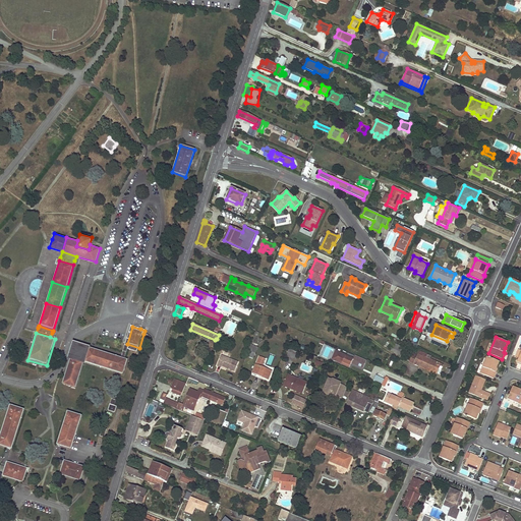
[(123,377),(127,361),(74,344),(62,386),(75,390),(83,364),(123,377)]
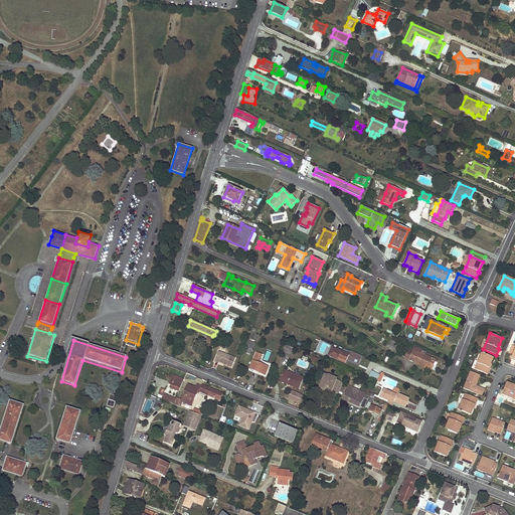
[(399,344),(389,340),(386,347),(396,351),(399,344)]
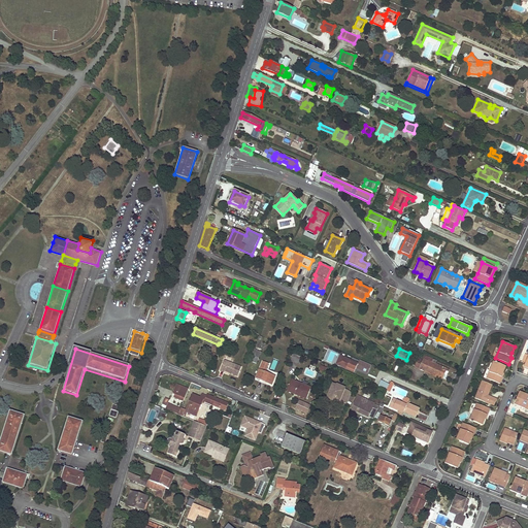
[(298,364),(301,358),(294,354),(291,361),(298,364)]
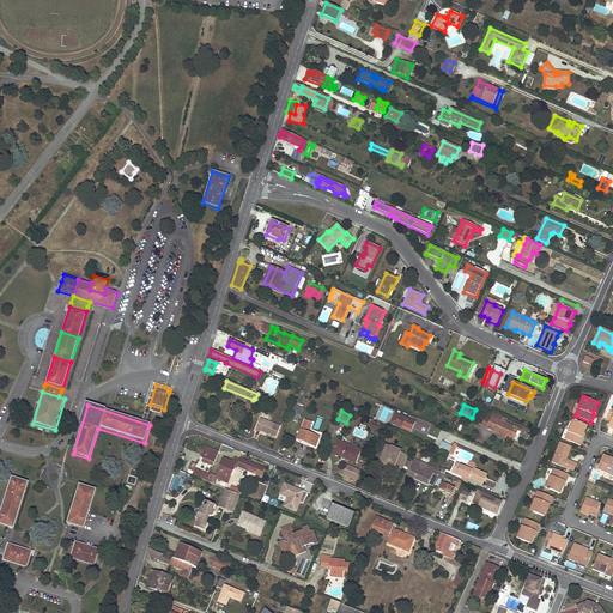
[(292,412),(289,419),(297,422),(301,416),(292,412)]
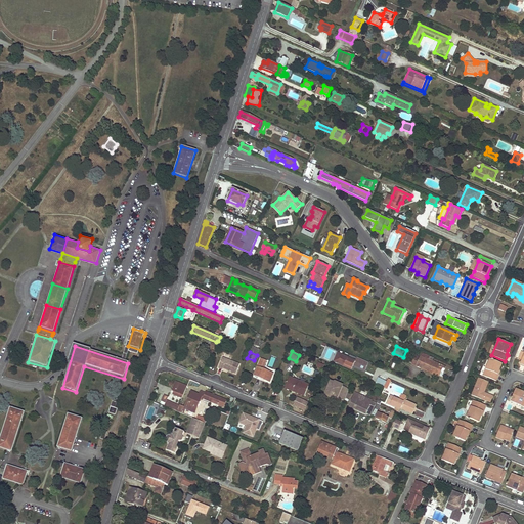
[(338,353),(334,361),(351,369),(353,365),(364,370),(368,362),(356,357),(355,360),(338,353)]
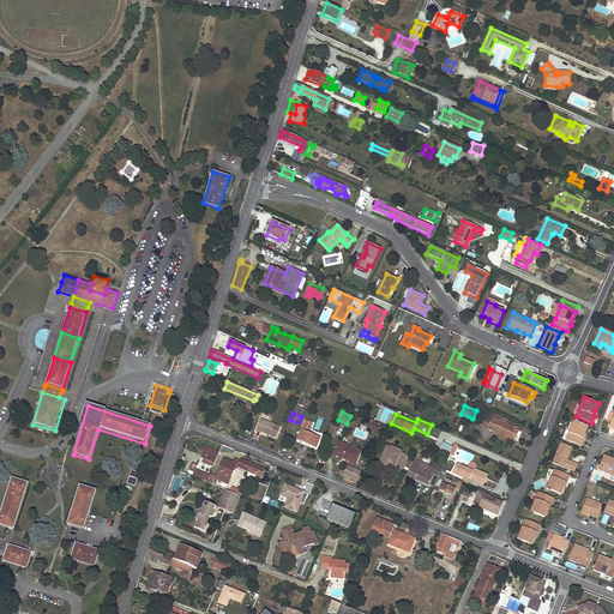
[(515,440),(517,441),(522,431),(506,423),(507,420),(494,414),(492,420),(487,417),(482,427),(499,434),(515,441),(515,440)]
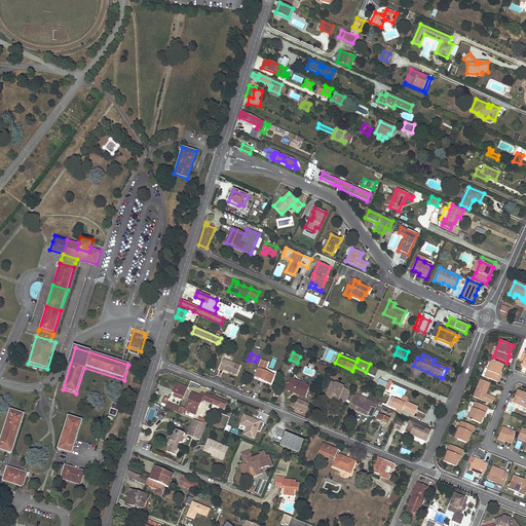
[(236,375),(240,366),(223,359),(219,369),(223,371),(224,370),(236,375)]
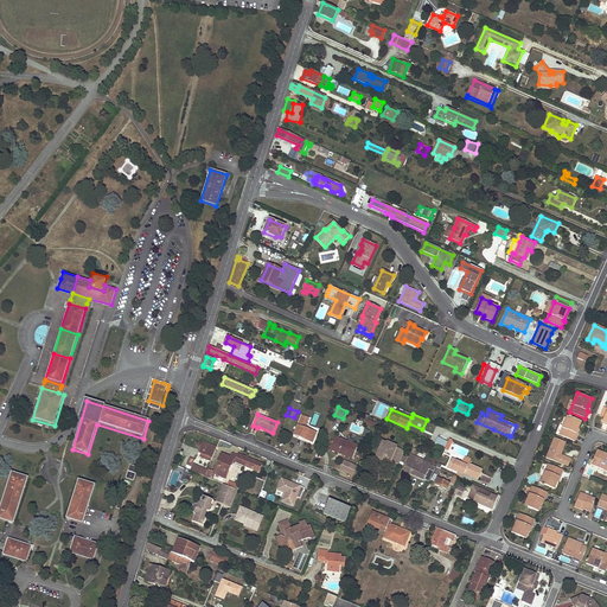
[(302,416),(294,435),(312,442),(317,433),(312,430),(305,428),(308,419),(302,416)]
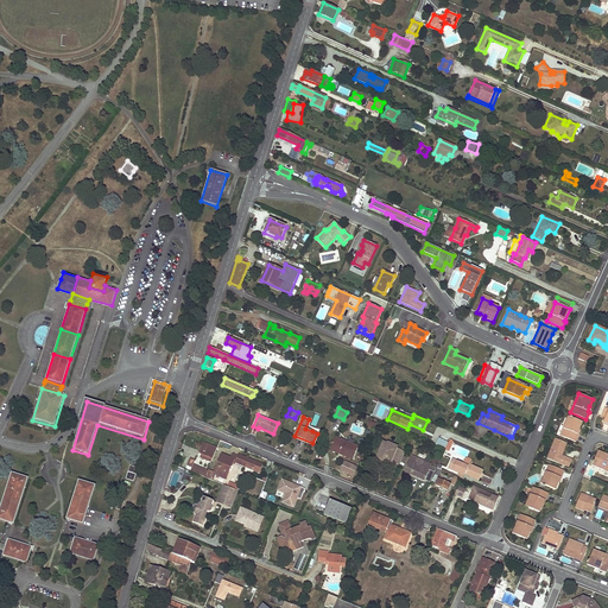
[(568,417),(561,436),(576,442),(578,435),(577,435),(580,430),(583,423),(568,417)]
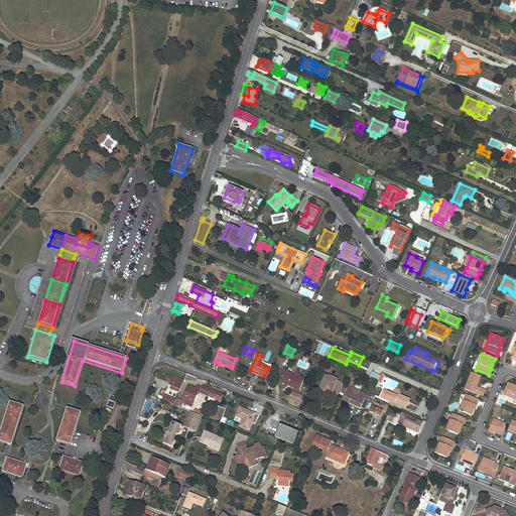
[(304,379),(285,371),(281,380),(291,384),(290,386),(299,390),(304,379)]
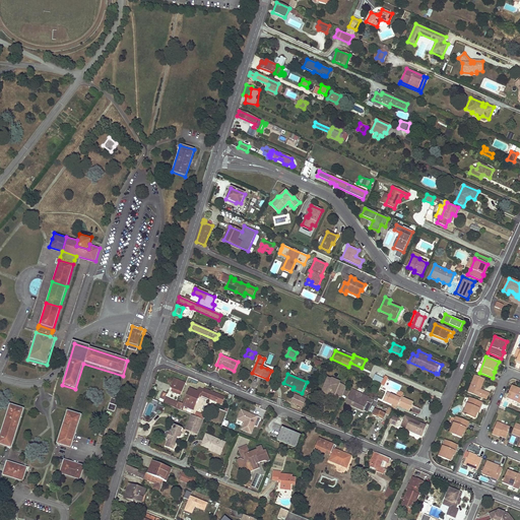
[(474,375),(467,392),(486,400),(490,393),(480,390),(484,379),(474,375)]
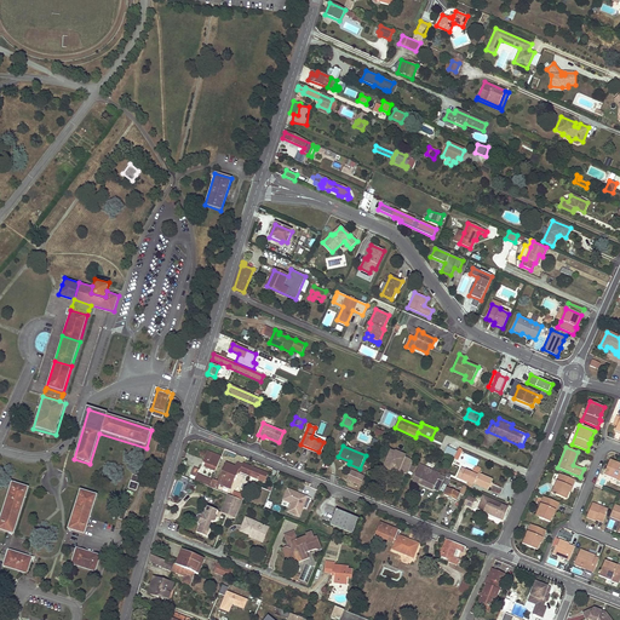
[(205,461),(206,463),(205,466),(216,471),(220,457),(208,452),(205,461)]
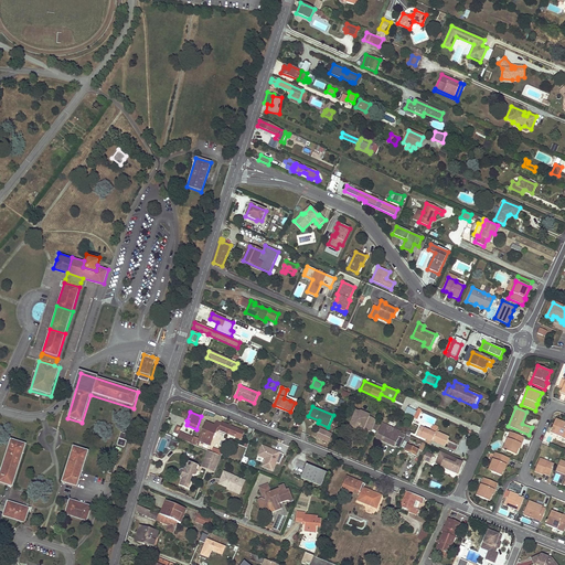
[(376,419),(369,416),(370,415),(361,412),(360,413),(359,417),(354,415),(351,424),(352,427),(355,428),(359,427),(371,433),(376,419)]
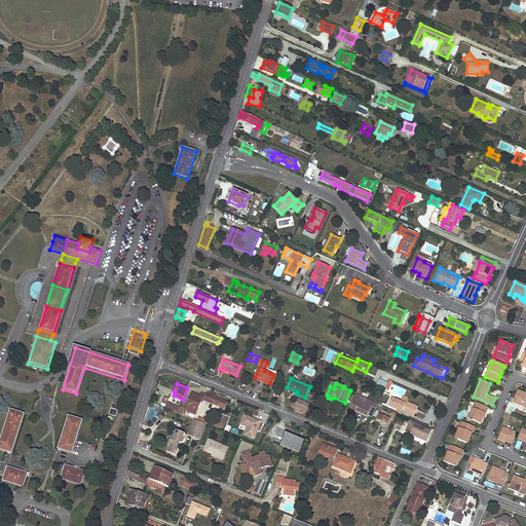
[(513,401),(513,403),(525,408),(525,393),(524,392),(518,390),(514,400),(513,400),(513,401)]
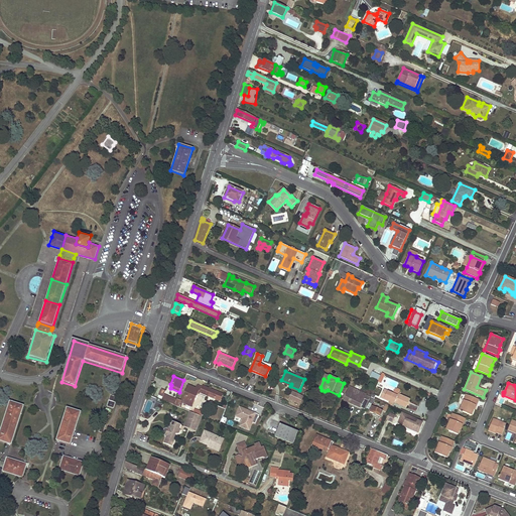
[(197,389),(188,385),(181,401),(177,399),(174,405),(178,406),(179,406),(180,405),(181,405),(182,403),(191,406),(192,403),(196,397),(198,392),(199,390),(197,389)]
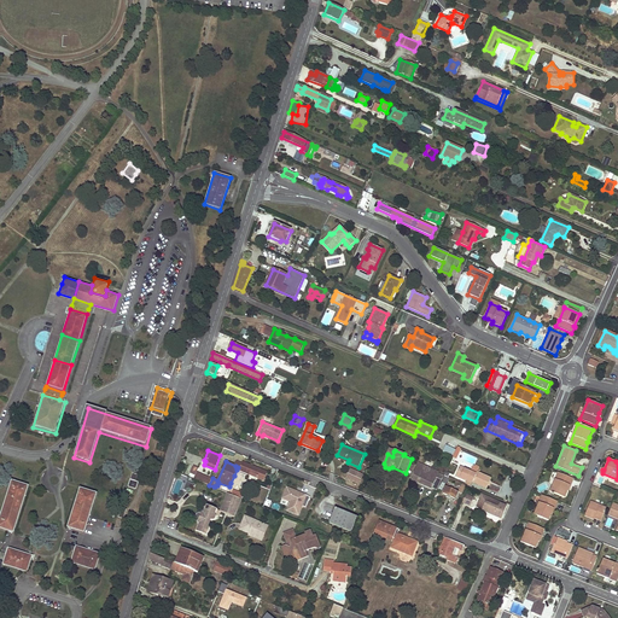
[(243,464),(239,471),(246,473),(250,465),(243,462),(243,464)]
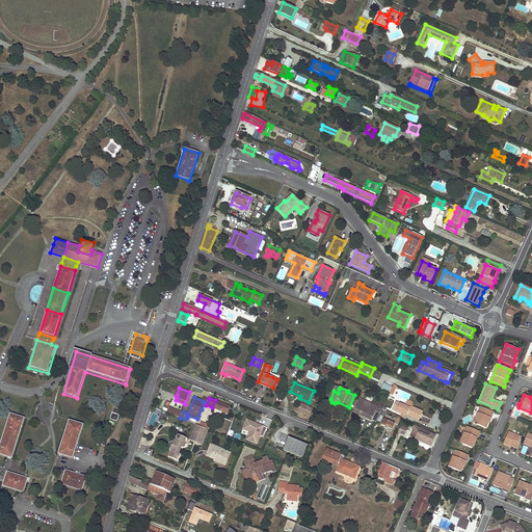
[(356,408),(354,414),(376,423),(381,409),(377,407),(377,406),(360,398),(355,407),(356,408)]
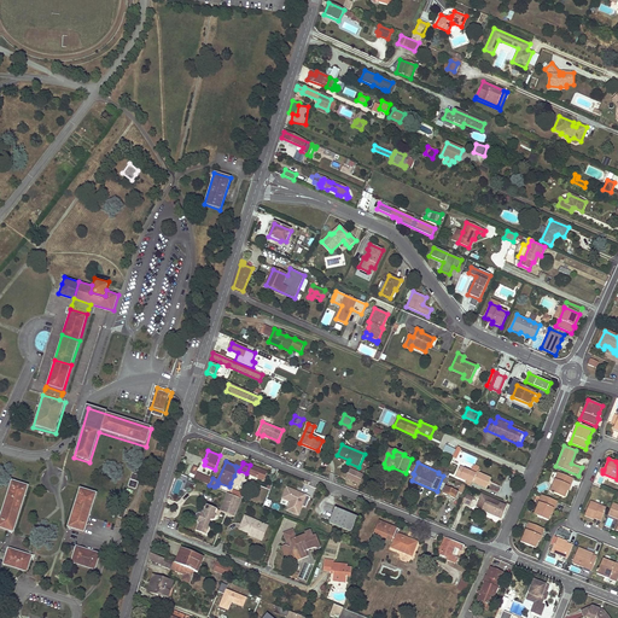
[(257,478),(261,470),(250,465),(246,473),(257,478)]
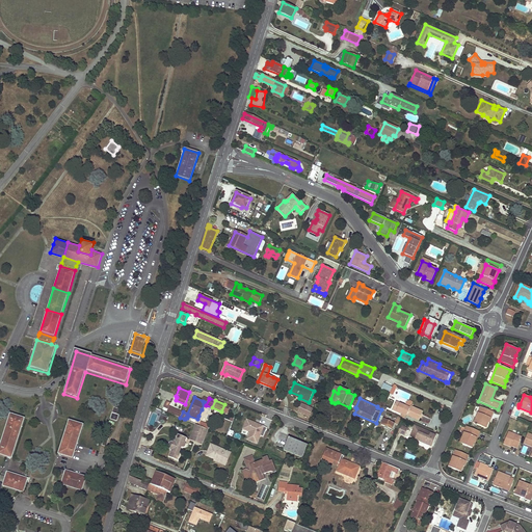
[(419,421),(423,413),(411,407),(410,406),(411,405),(411,403),(408,402),(407,401),(404,406),(396,402),(392,409),(401,414),(401,413),(405,415),(419,421)]
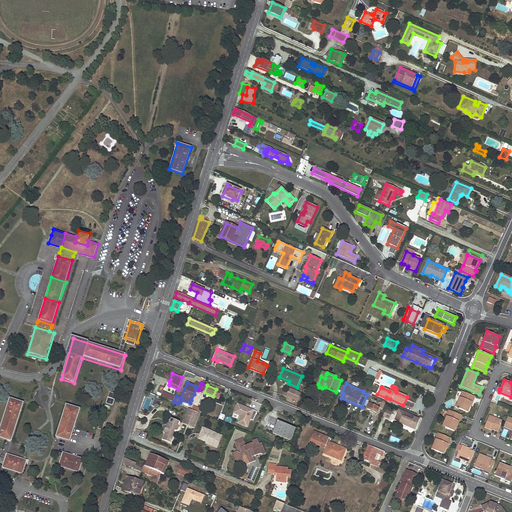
[(287,396),(297,401),(300,393),(290,388),(287,396)]
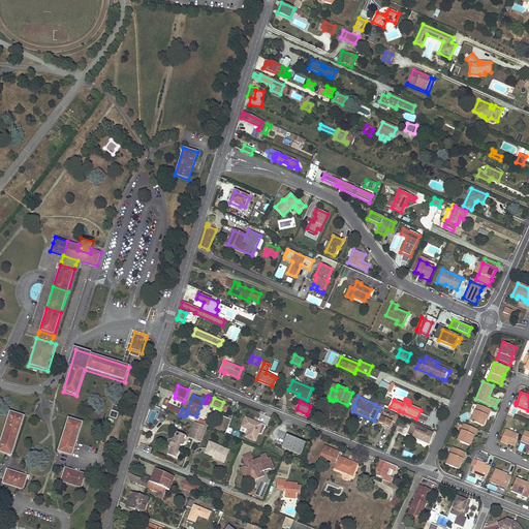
[(472,423),(473,424),(474,423),(484,426),(486,419),(488,415),(489,416),(491,410),(477,404),(470,422),(472,422),(472,423)]
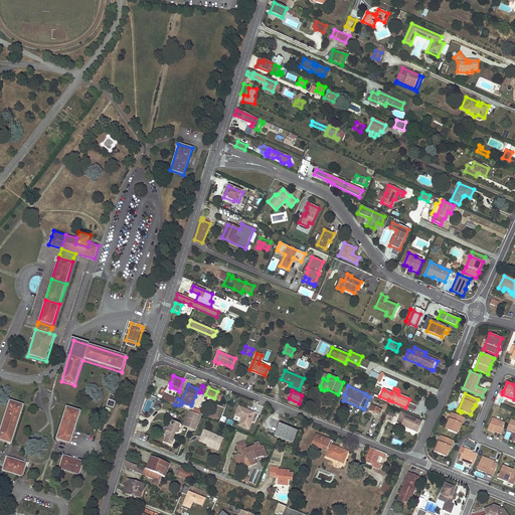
[(110,394),(107,405),(113,407),(117,396),(110,394)]
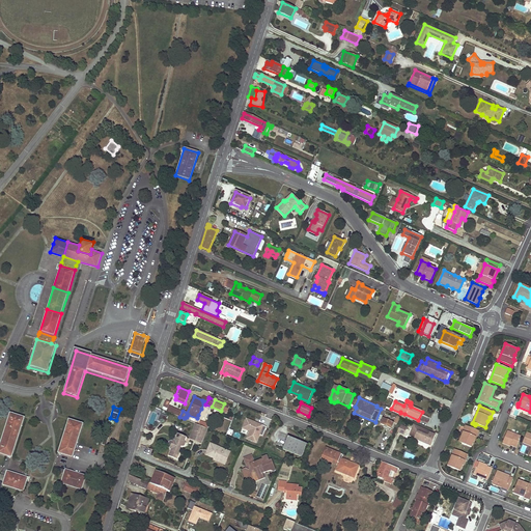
[(182,411),(171,407),(170,410),(167,409),(166,411),(178,416),(182,411)]
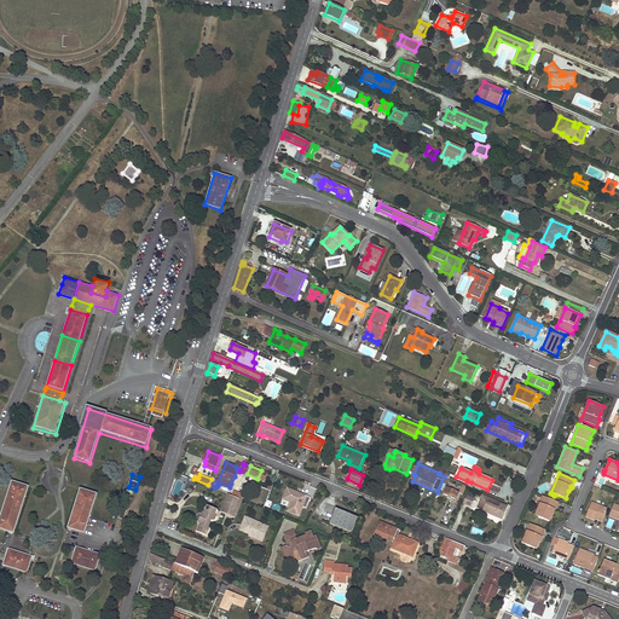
[(11,481),(0,516),(0,528),(10,533),(13,533),(28,489),(28,486),(11,481)]
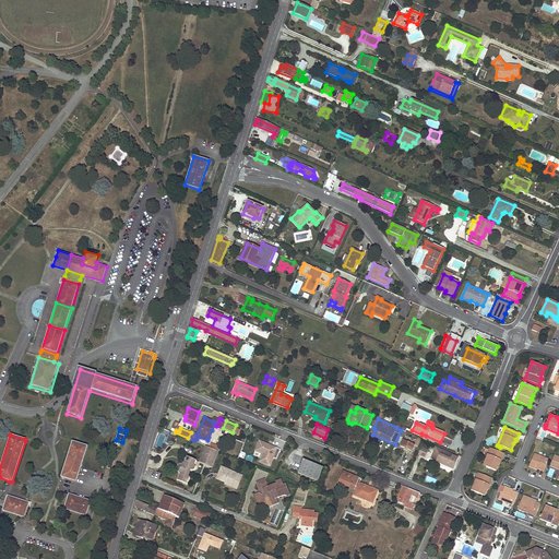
[(404,438),(400,447),(412,451),(414,445),(411,444),(412,441),(404,438)]
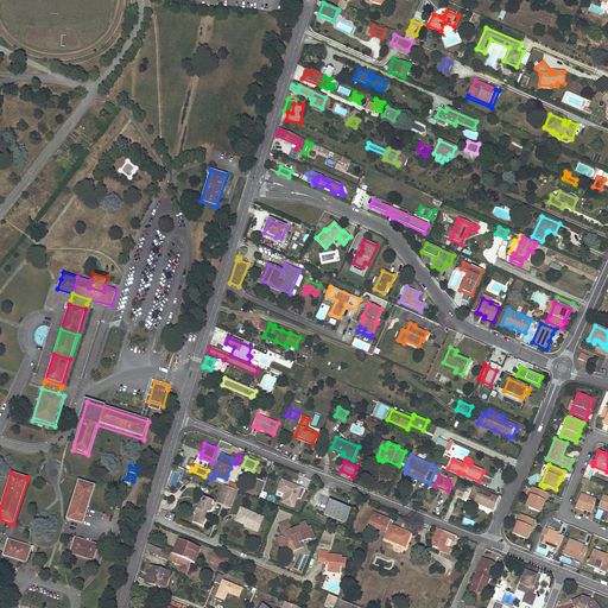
[(78,480),(65,519),(67,519),(70,520),(71,520),(83,524),(95,486),(78,480)]
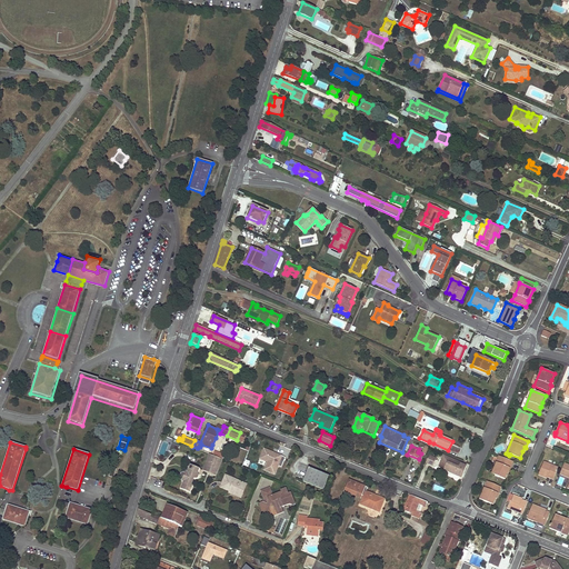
[(263,470),(273,475),(277,466),(281,467),(285,458),(263,449),(259,459),(267,462),(263,470)]
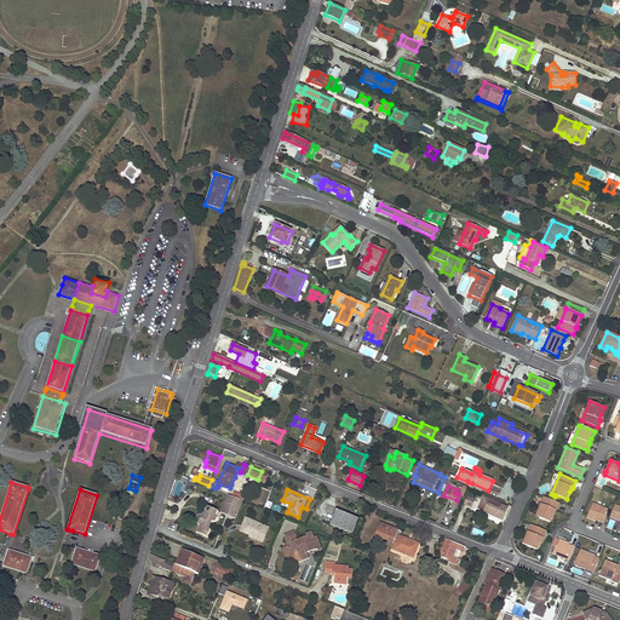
[(242,500),(228,495),(220,514),(234,518),(242,500)]
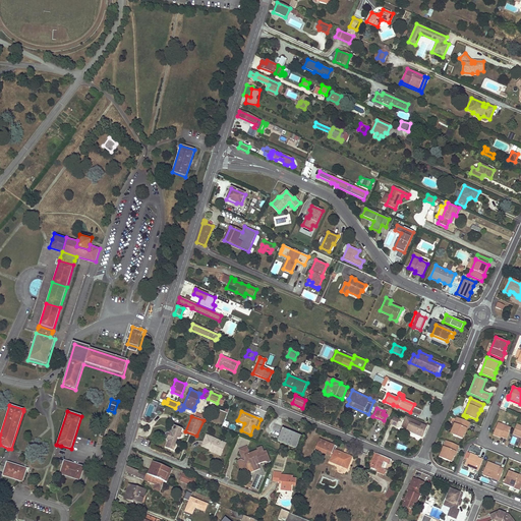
[(390,423),(396,426),(399,420),(393,417),(390,423)]
